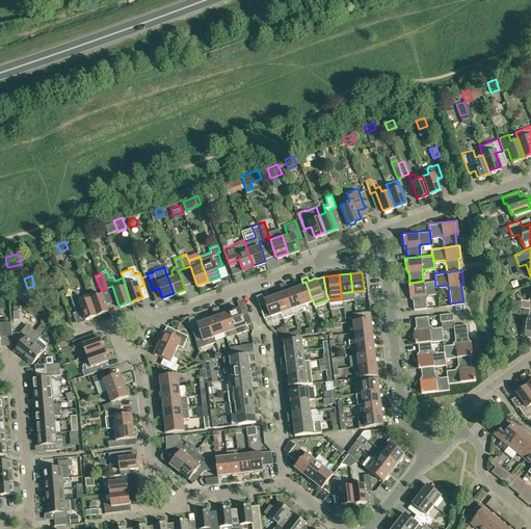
[(436,292),(436,286),(435,286),(435,280),(434,280),(423,281),(410,283),(409,283),(407,283),(409,295),(412,295),(413,308),(426,306),(425,295),(426,293),(436,292)]
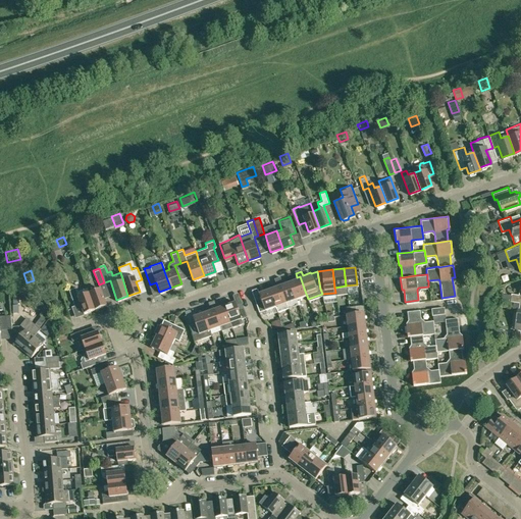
[(297,277),(290,280),(296,297),(306,294),(300,276),(297,277)]
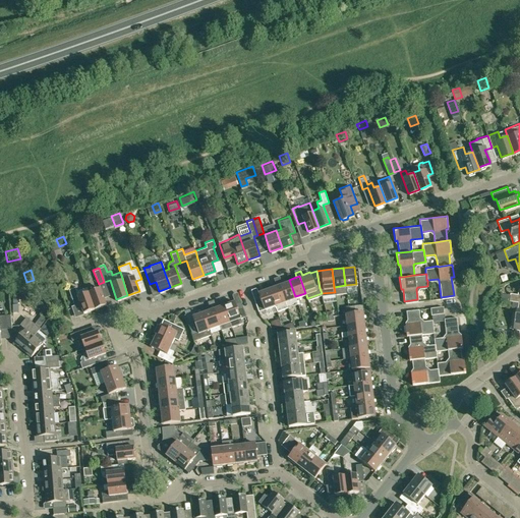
[(297,302),(295,296),(289,280),(282,282),(280,279),(274,281),(276,285),(279,284),(285,300),(287,306),(297,302)]
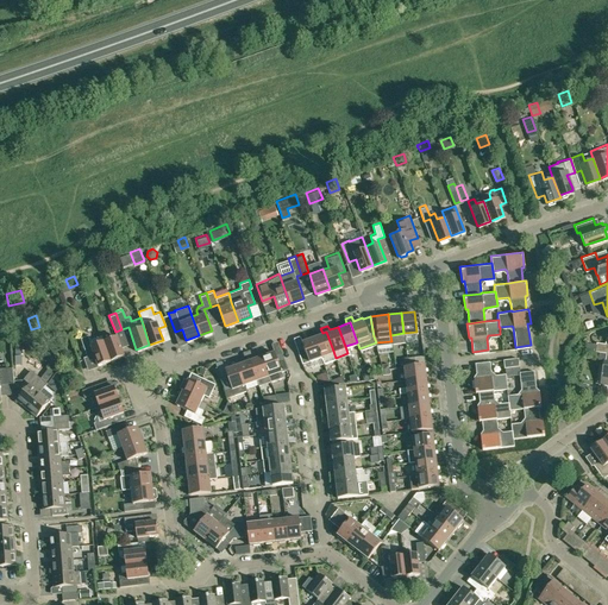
[(323,333),(313,335),(321,355),(333,351),(326,332),(323,333)]
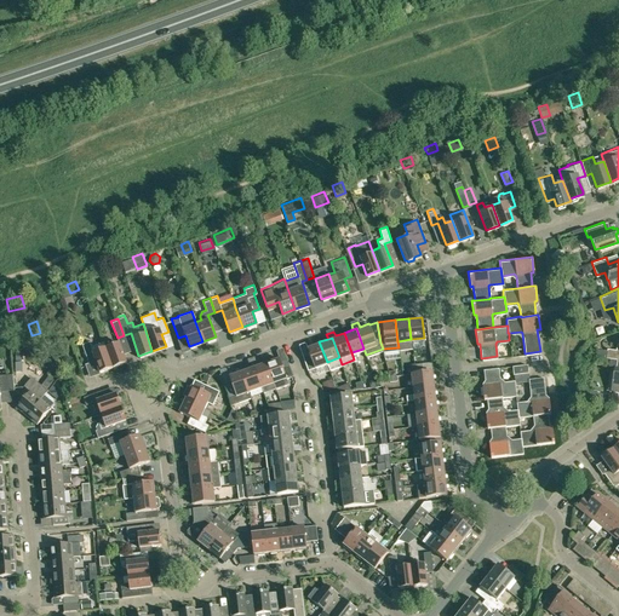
[(81,343),(87,361),(89,362),(90,363),(96,362),(98,370),(112,366),(104,345),(103,339),(90,344),(89,340),(81,343)]
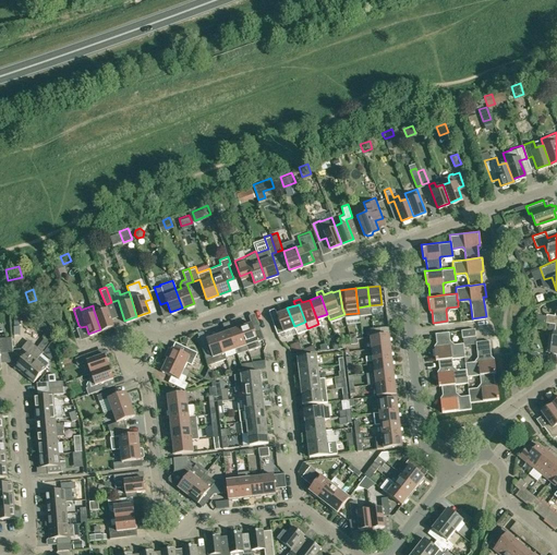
[(106,306),(94,311),(100,329),(112,325),(106,306)]
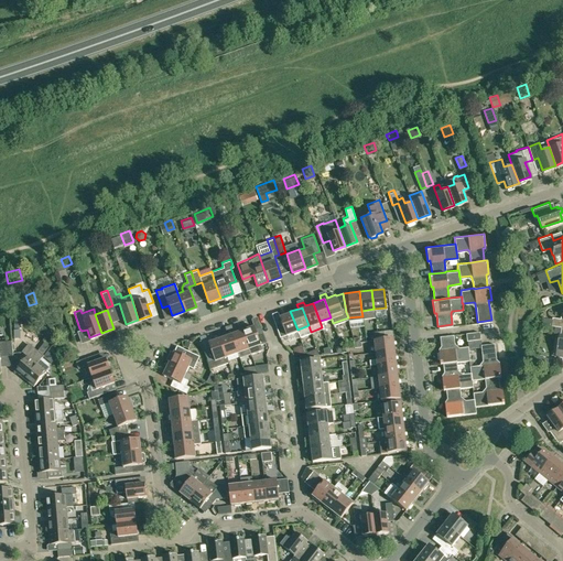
[(290,311),(279,315),(281,321),(274,323),(279,335),(298,330),(290,311)]
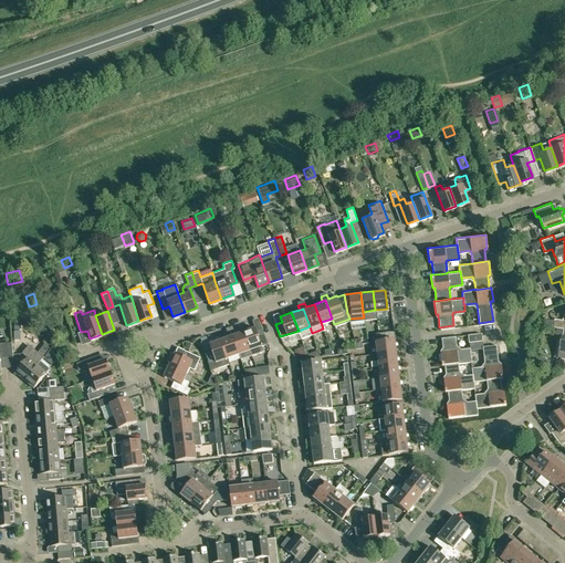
[(543,324),(562,326),(564,326),(564,312),(563,312),(562,319),(553,316),(553,319),(544,318),(543,324)]
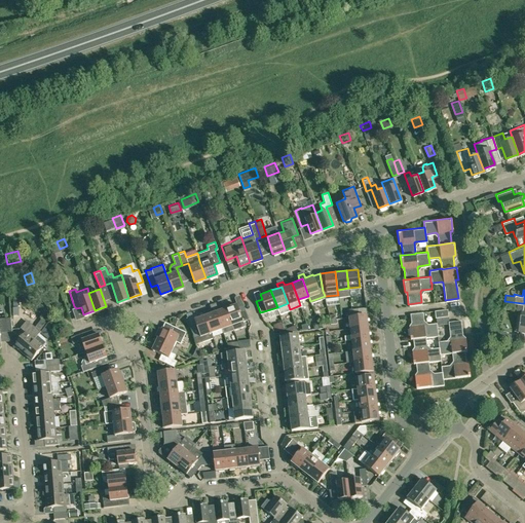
[(231,323),(248,318),(244,305),(237,307),(236,302),(225,306),(231,323)]
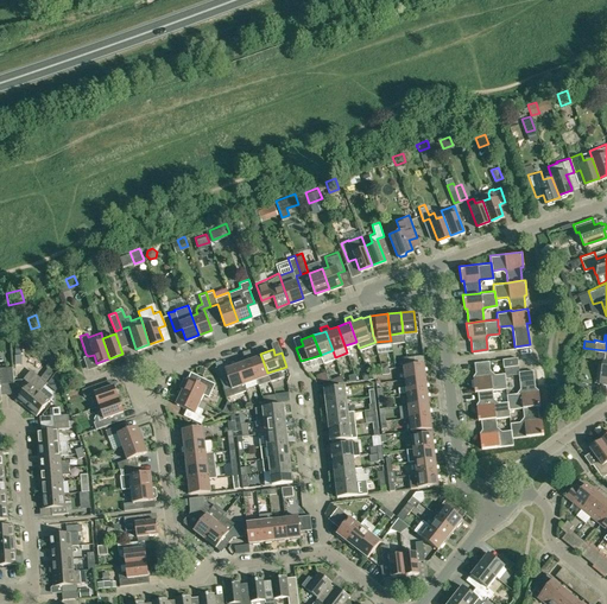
[(244,355),(245,360),(248,358),(255,377),(258,383),(270,379),(267,373),(260,354),(252,357),(250,353),(244,355)]
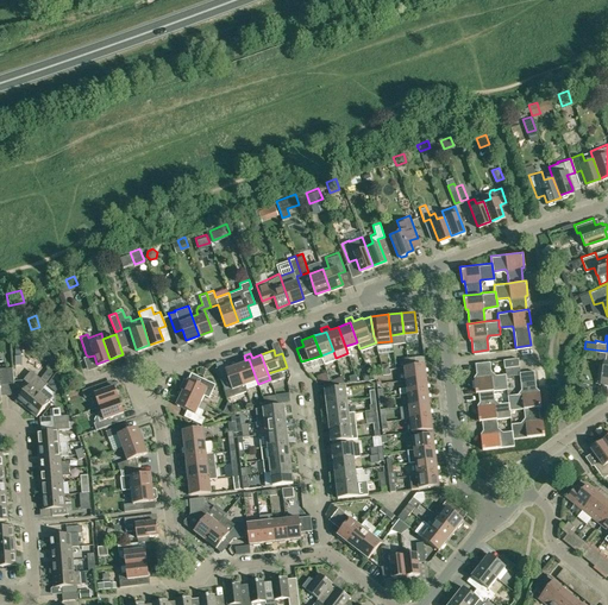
[(518,357),(502,358),(503,366),(518,364),(518,357)]
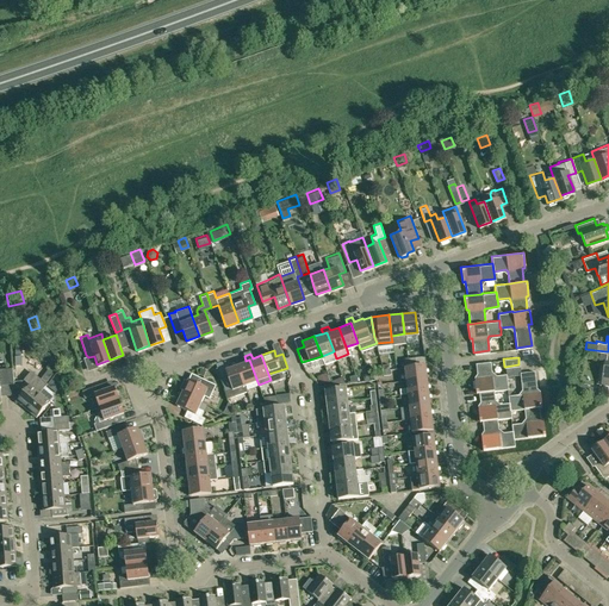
[(249,360),(246,361),(237,363),(244,383),(256,379),(249,360)]
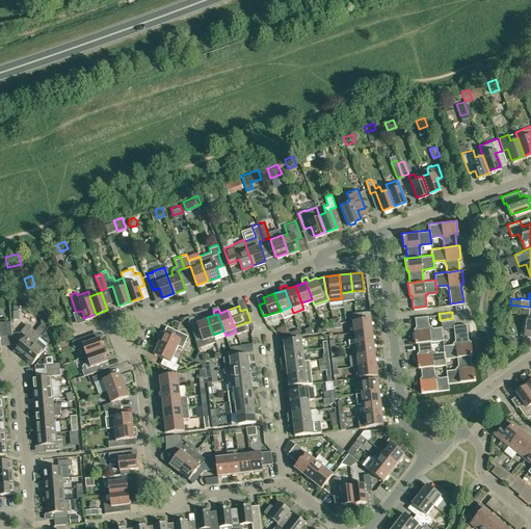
[(417,341),(430,340),(443,338),(441,325),(430,326),(428,325),(427,314),(414,316),(416,328),(413,328),(415,342),(417,341)]
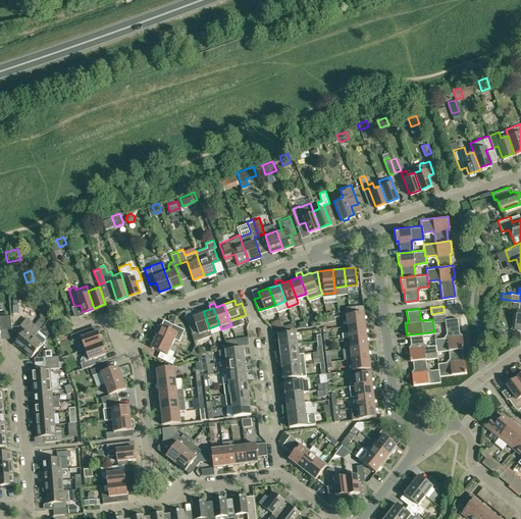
[(203,311),(198,313),(192,315),(194,320),(188,322),(194,339),(210,332),(209,328),(203,311)]
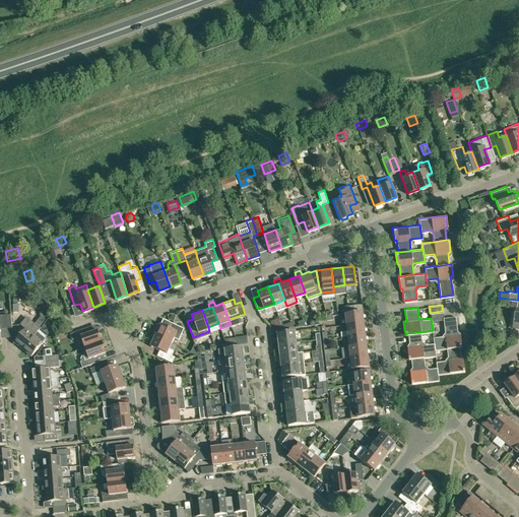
[(362,310),(344,312),(345,323),(363,321),(362,310)]
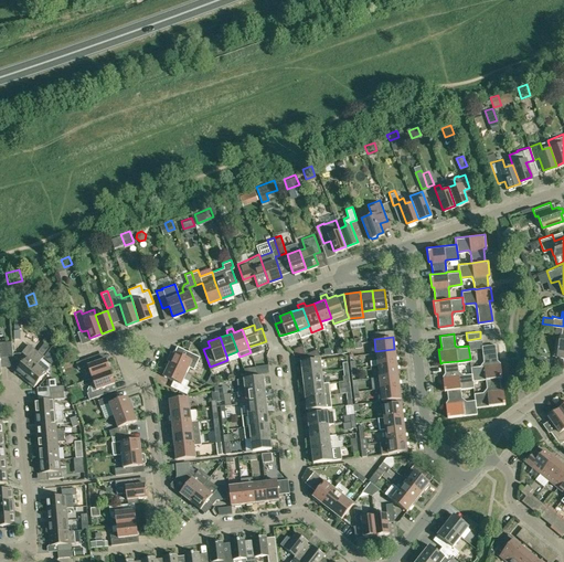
[(471,372),(471,379),(472,379),(485,378),(498,375),(498,377),(501,375),(499,362),(497,362),(495,342),(480,345),(482,362),(481,364),(470,366),(470,372),(471,372)]
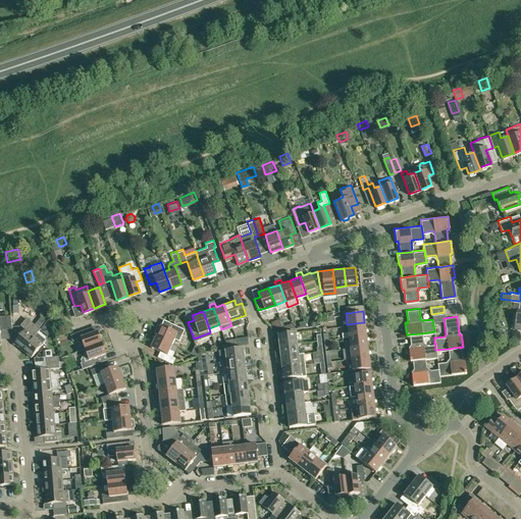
[(278,318),(270,321),(273,328),(281,325),(278,318)]
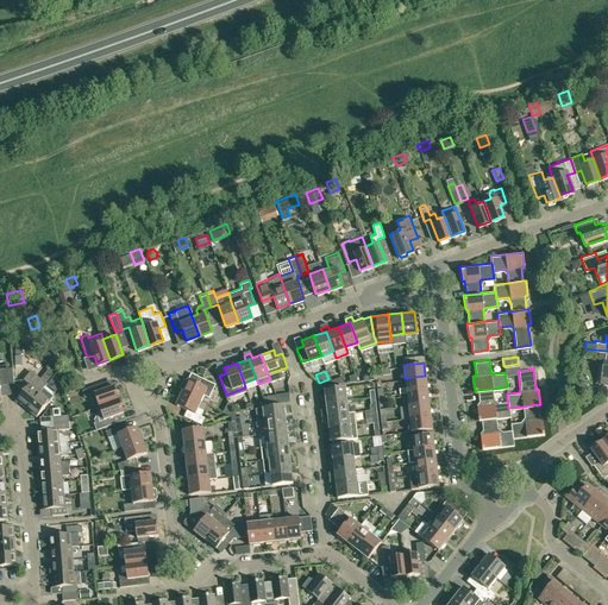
[(50,376),(45,382),(51,386),(58,379),(58,378),(57,377),(52,373),(50,376)]
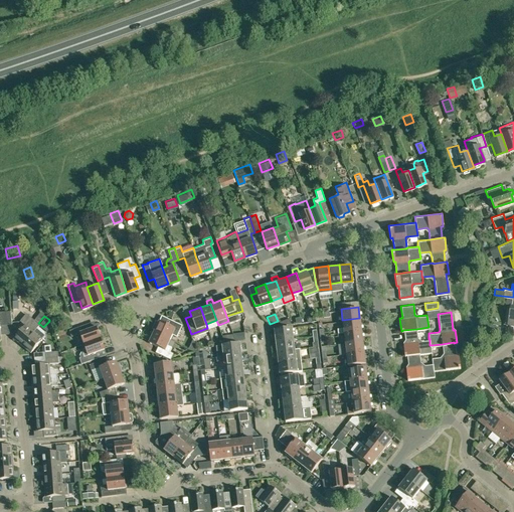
[(154,328),(153,330),(169,337),(172,332),(176,334),(181,323),(170,318),(167,323),(158,319),(158,320),(155,319),(151,327),(154,328)]
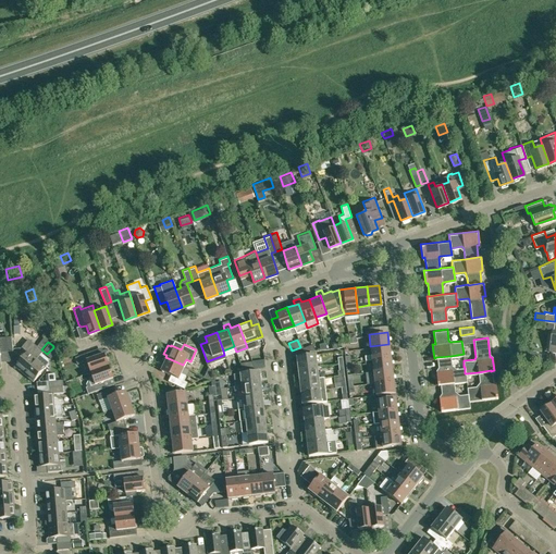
[(391,356),(388,344),(370,346),(371,353),(365,354),(365,358),(371,358),(391,356)]
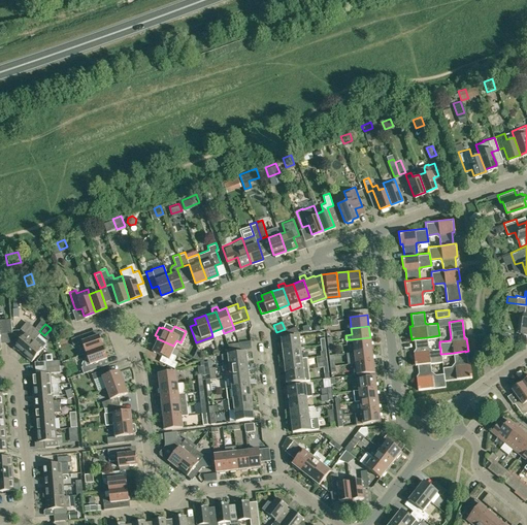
[(38,332),(39,331),(36,328),(34,328),(32,329),(28,334),(25,331),(13,345),(22,352),(38,332)]
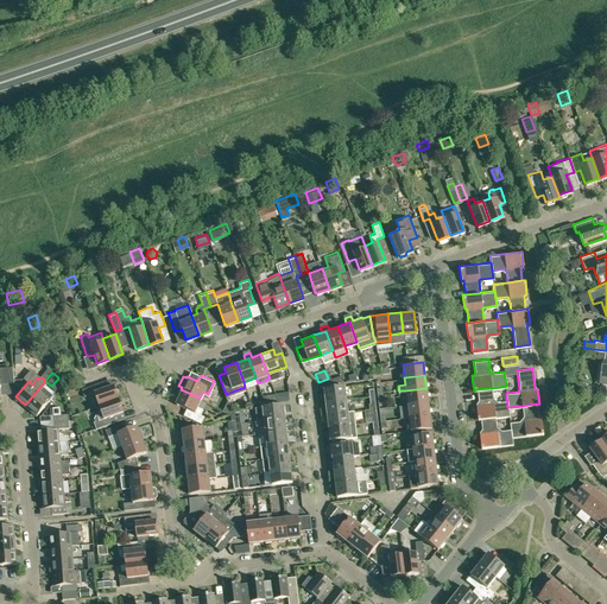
[(103,379),(83,387),(81,387),(83,394),(90,392),(95,405),(118,396),(113,383),(106,386),(103,379)]
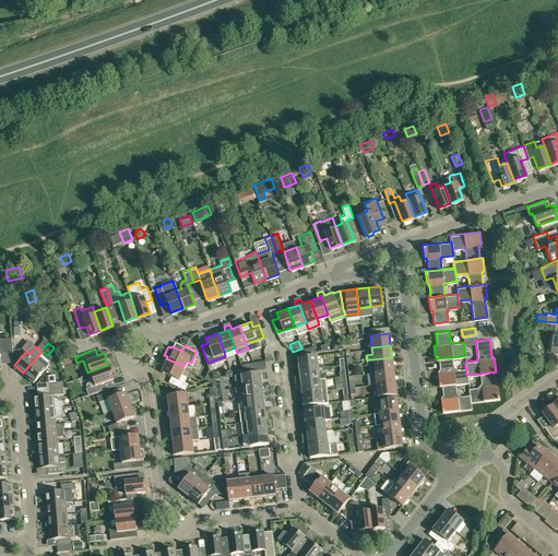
[(47,358),(40,352),(23,373),(33,380),(47,363),(47,358)]
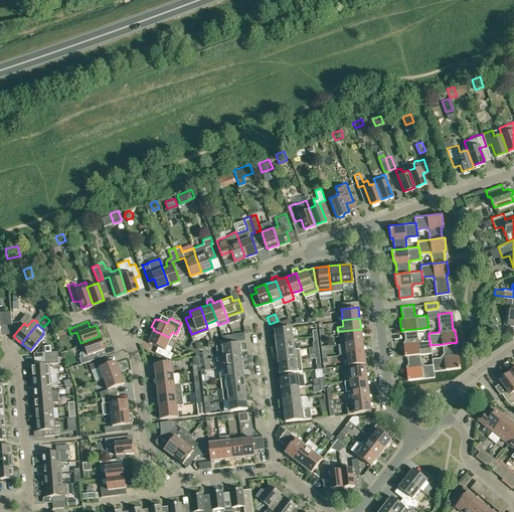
[(275,339),(293,337),(291,326),(274,328),(275,339)]
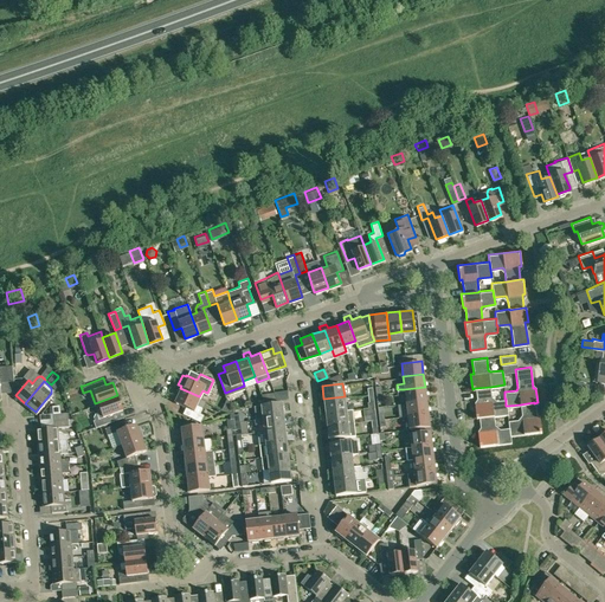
[(426,399),(425,387),(404,389),(405,401),(426,399)]
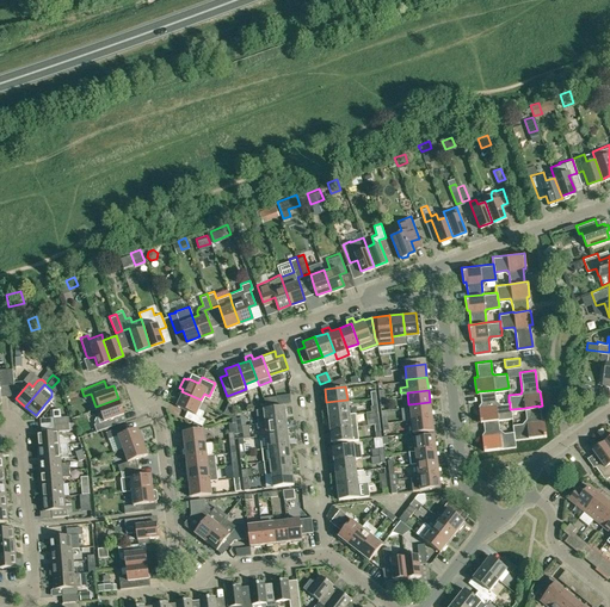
[(495,402),(494,390),(479,391),(481,406),(478,406),(480,420),(482,420),(497,417),(497,419),(511,416),(511,409),(510,409),(510,402),(509,402),(497,403),(495,402)]
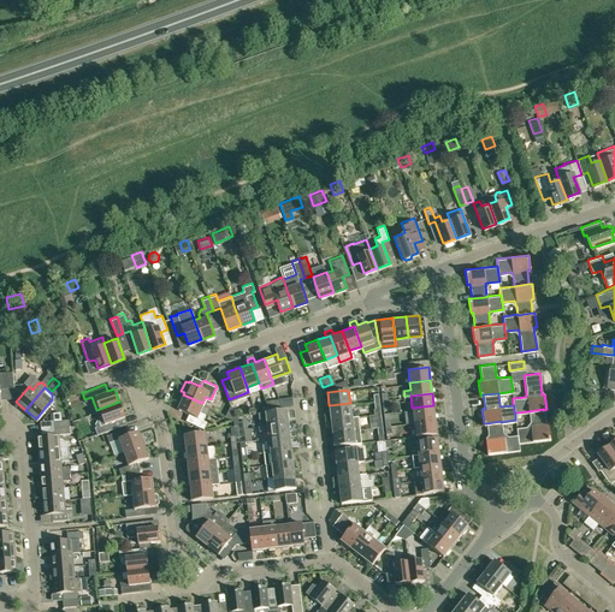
[(202,403),(183,394),(177,408),(188,413),(185,419),(202,427),(206,420),(202,419),(205,413),(199,410),(202,403)]
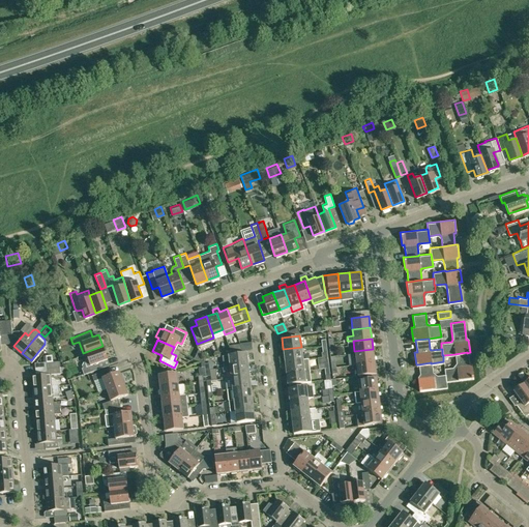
[(103,346),(83,353),(85,359),(83,360),(81,363),(82,366),(81,367),(83,373),(98,367),(96,360),(107,357),(103,346)]
